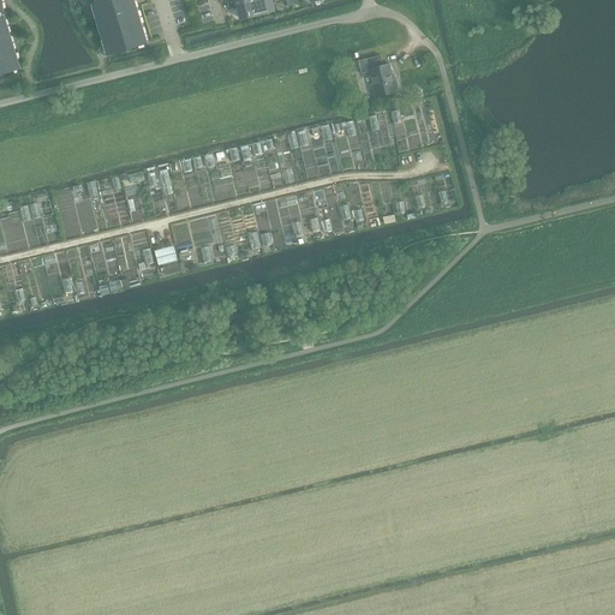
[(0,0),(0,75),(19,69),(4,18),(1,18),(0,12),(3,12),(0,0),(95,0),(96,3),(93,4),(108,55),(147,43),(133,0),(0,0)]
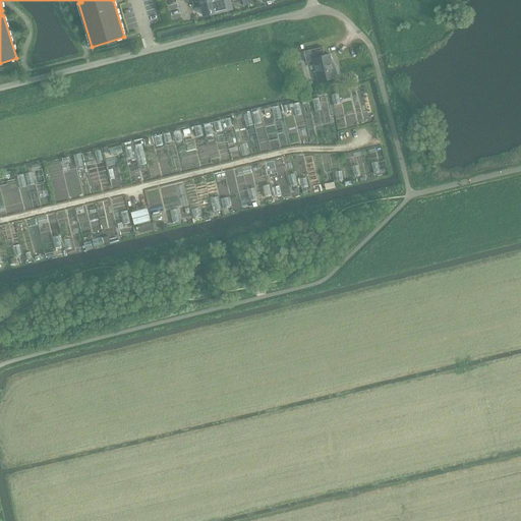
[(229,0),(215,0),(200,3),(204,15),(232,9),(229,0)]
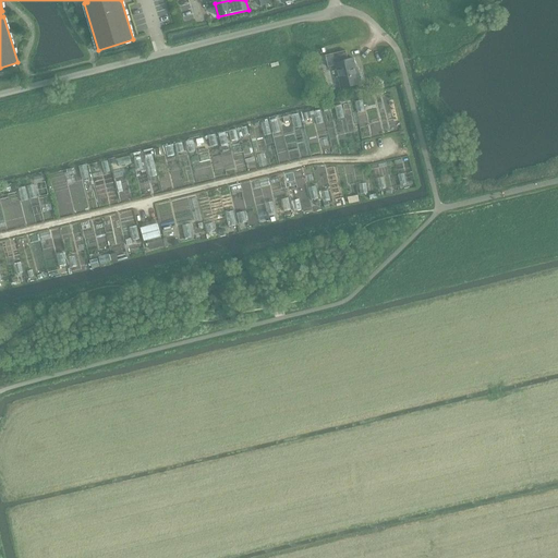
[(341,88),(361,84),(359,73),(356,74),(353,59),(348,60),(346,51),(326,57),(328,68),(337,67),(341,88)]
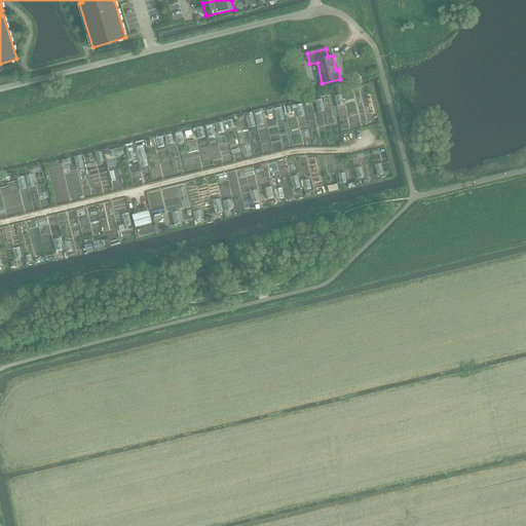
[(243,116),(232,118),(236,133),(248,129),(243,116)]
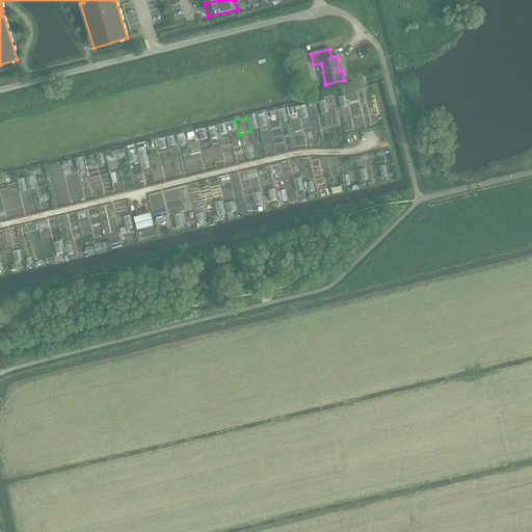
[(288,137),(287,148),(298,149),(298,143),(308,144),(308,138),(313,138),(314,134),(302,133),(301,138),(288,137)]
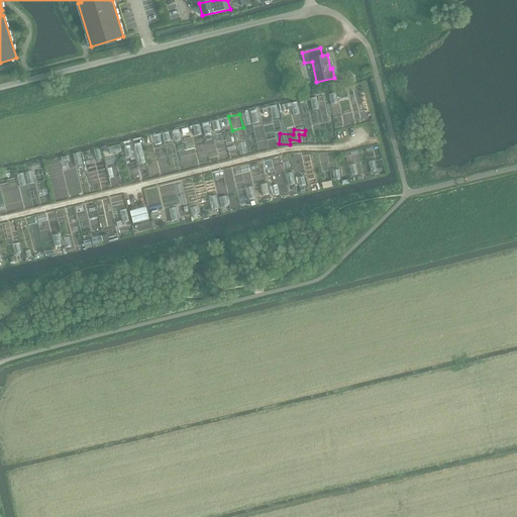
[(140,143),(134,144),(139,164),(145,163),(140,143)]
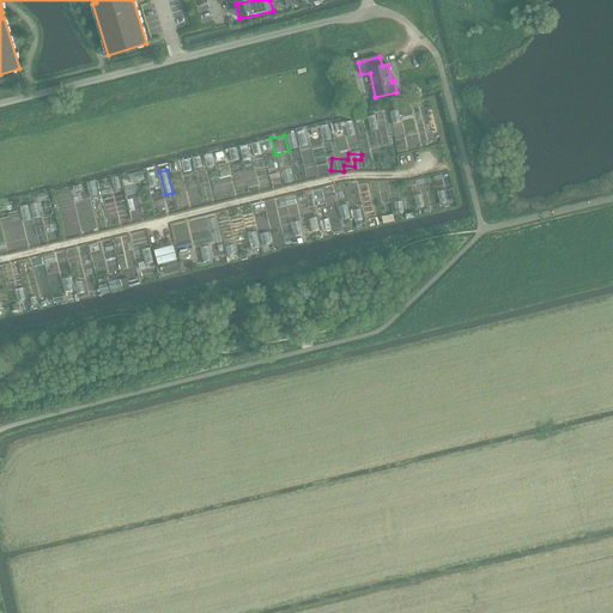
[(40,201),(22,205),(25,220),(43,217),(40,201)]
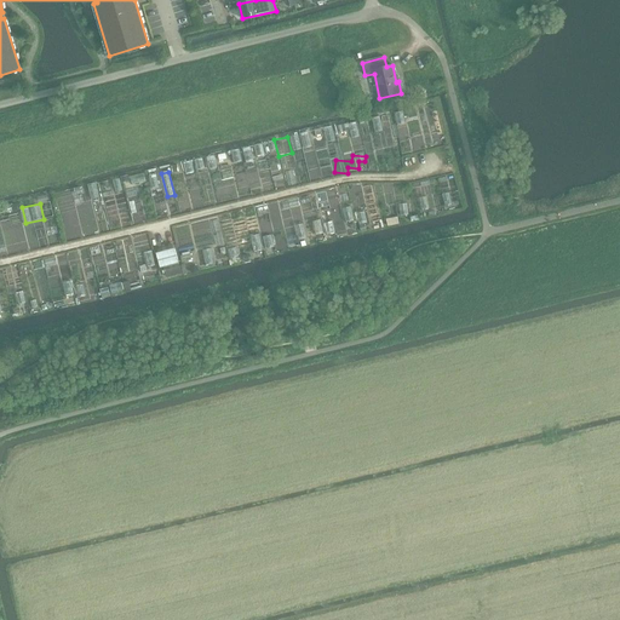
[(7,214),(9,228),(22,227),(21,212),(7,214)]
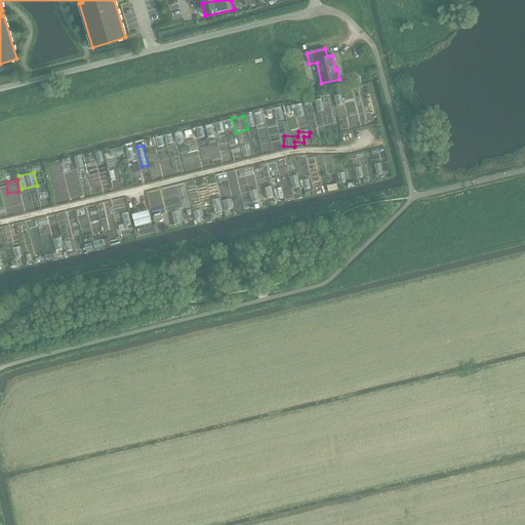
[(123,212),(126,226),(132,225),(130,211),(123,212)]
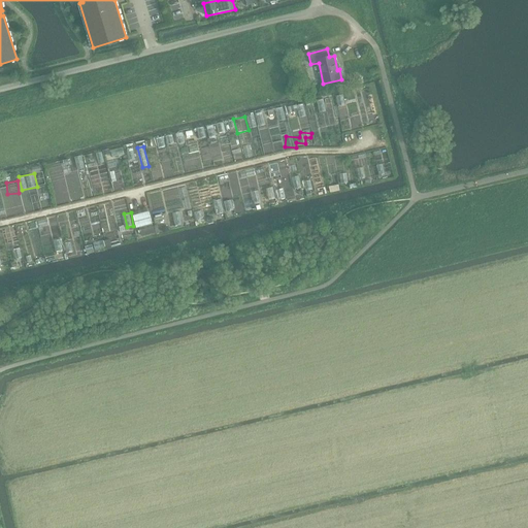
[(113,242),(121,240),(117,222),(113,222),(114,227),(110,228),(113,242)]
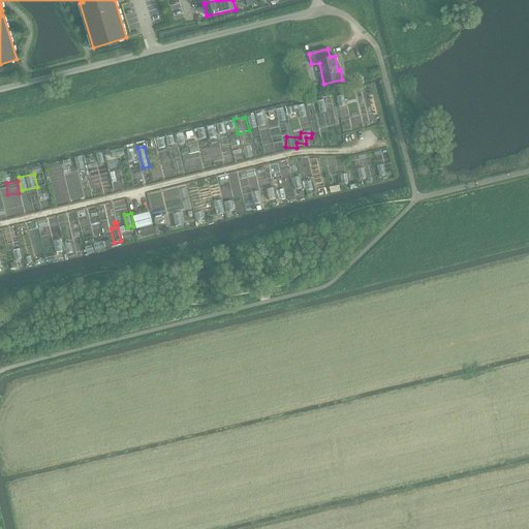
[(143,237),(155,234),(153,224),(139,228),(143,237)]
